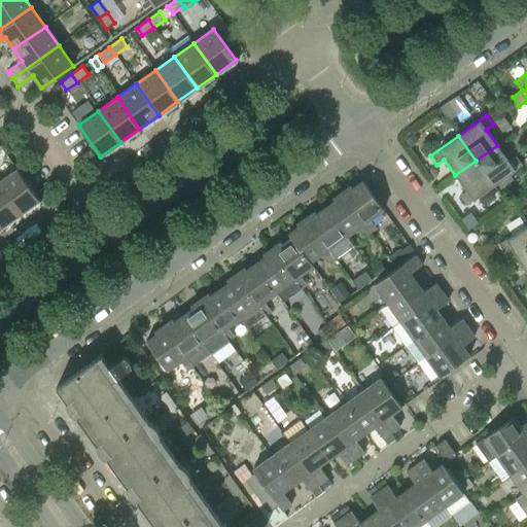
[(494,185),(522,166),(516,156),(508,162),(497,145),(476,161),(494,185)]
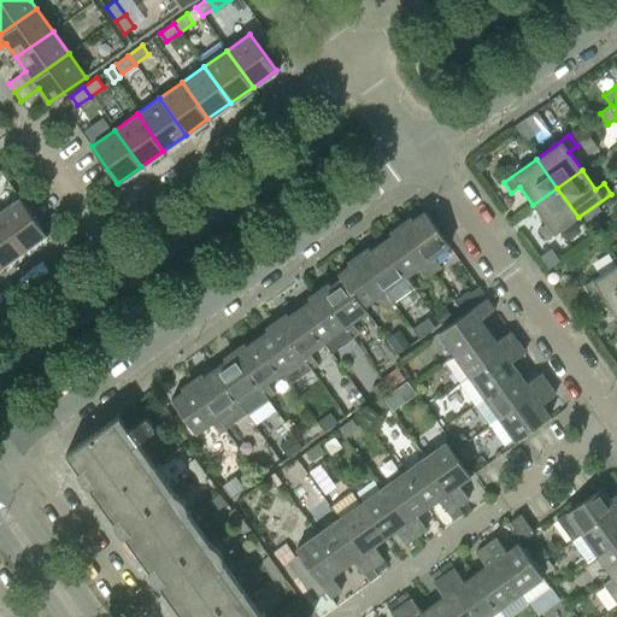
[(579,217),(557,188),(533,205),(546,224),(538,229),(546,240),(579,217)]
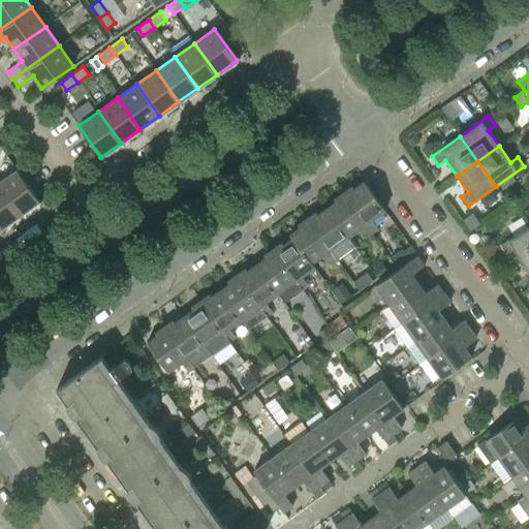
[(39,201),(17,169),(0,181),(0,188),(19,215),(39,201)]
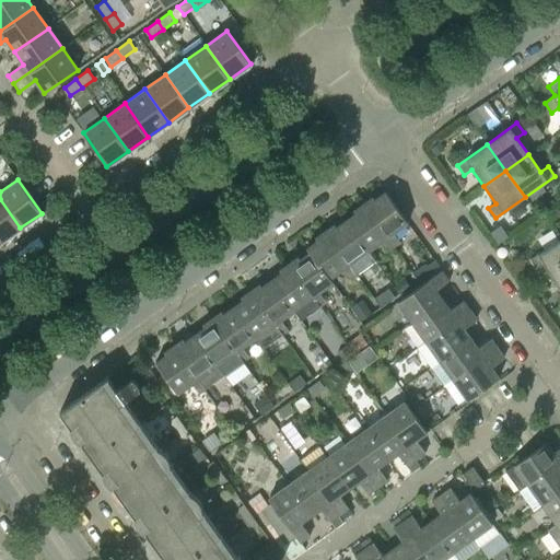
[(364,202),(363,203),(364,206),(394,247),(400,243),(393,233),(407,223),(385,191),(374,199),(372,197),(364,202)]
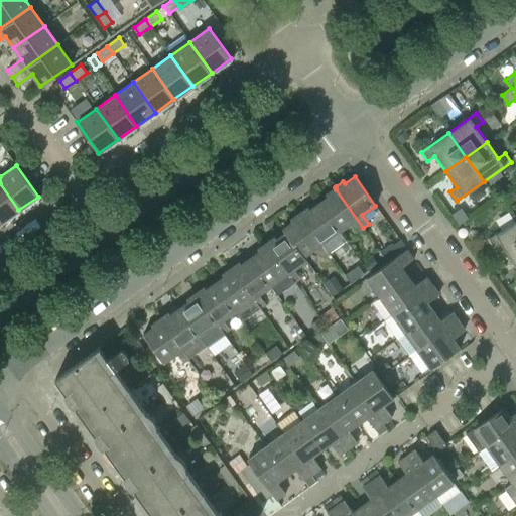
[(0,223),(18,210),(0,183),(0,223)]
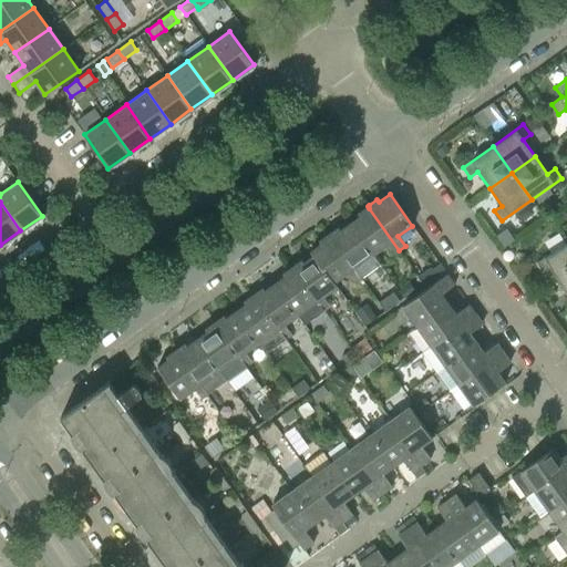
[(360,215),(350,223),(372,254),(385,245),(393,255),(399,250),(369,208),(368,206),(367,207),(358,213),(360,215)]
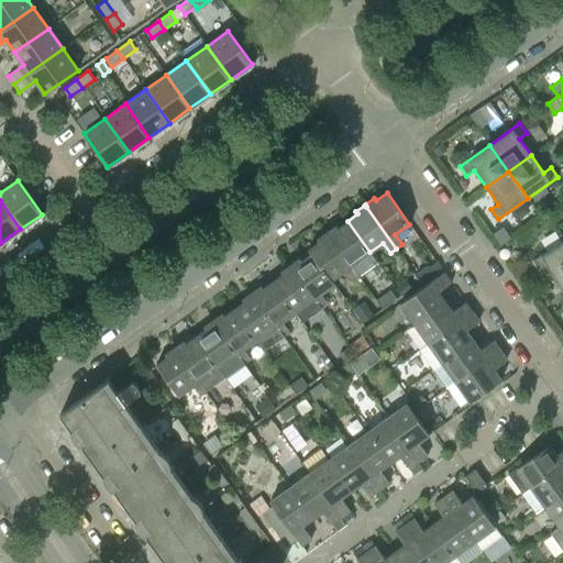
[(328,231),(327,232),(328,234),(357,276),(377,262),(370,252),(348,221),(338,228),(335,225),(328,231)]
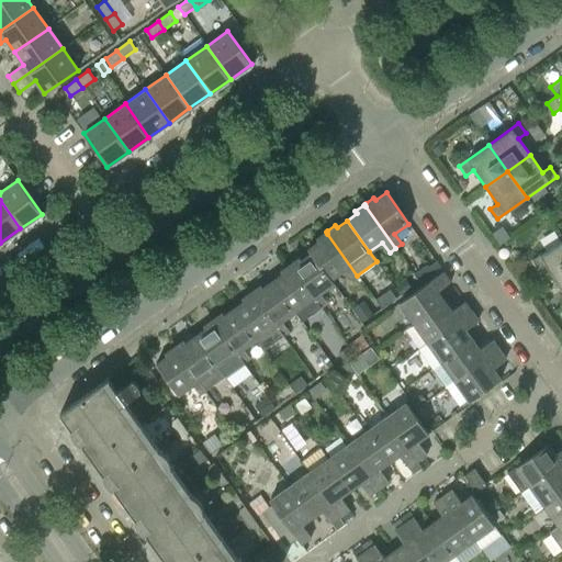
[(318,240),(307,249),(311,253),(330,280),(330,279),(344,270),(350,280),(357,276),(327,234),(326,232),(325,233),(316,238),(318,240)]
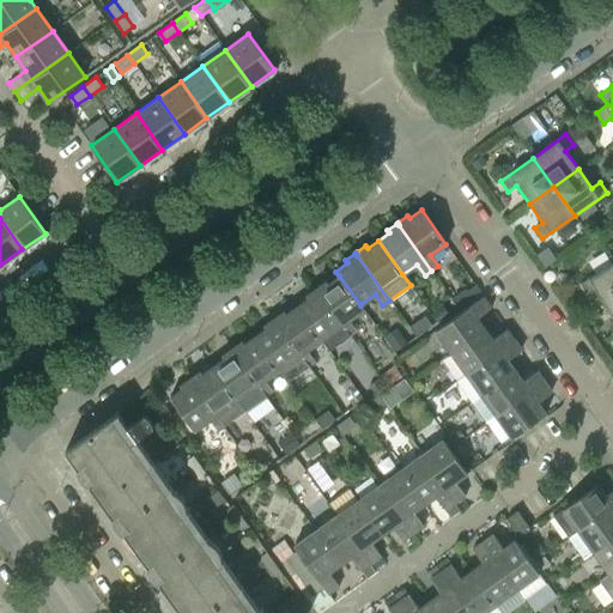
[(612,304),(612,262),(580,284),(587,295),(595,289),(607,309),(612,304)]
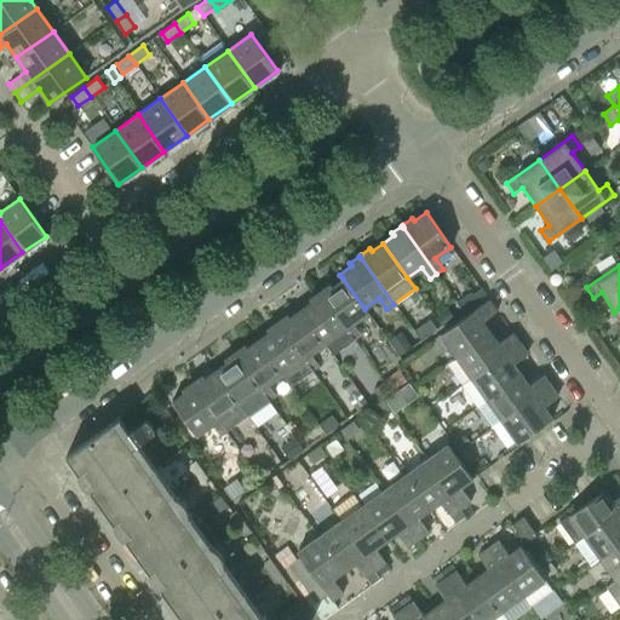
[(321,291),(320,291),(321,294),(354,339),(361,334),(352,323),(368,313),(365,308),(365,309),(343,279),(332,287),(329,283),(321,291)]
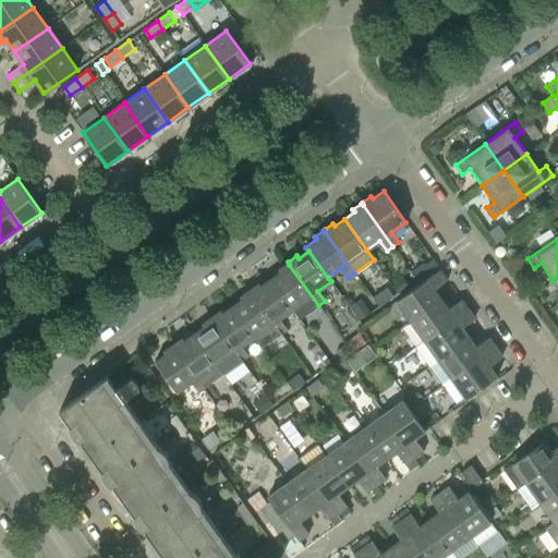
[(423,263),(411,271),(416,279),(437,265),(433,259),(425,265),(423,263)]
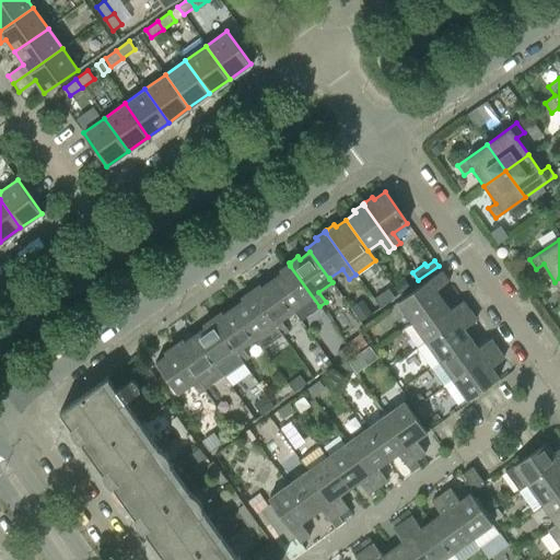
[(281,272),(271,279),(293,311),(301,321),(319,307),(319,306),(290,266),(289,263),(288,264),(279,270),(281,272)]
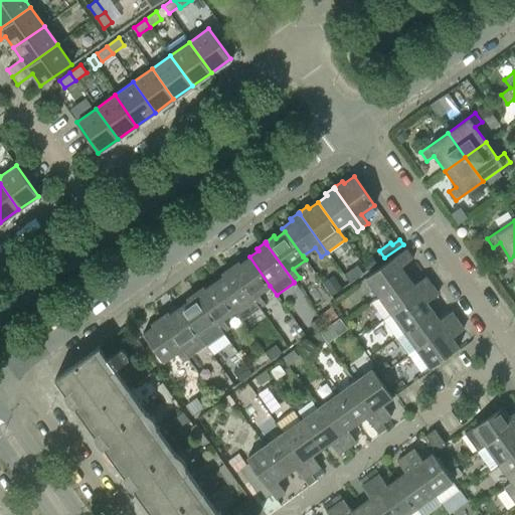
[(405,248),(365,278),(378,296),(407,276),(400,267),(405,264),(412,259),(405,248)]
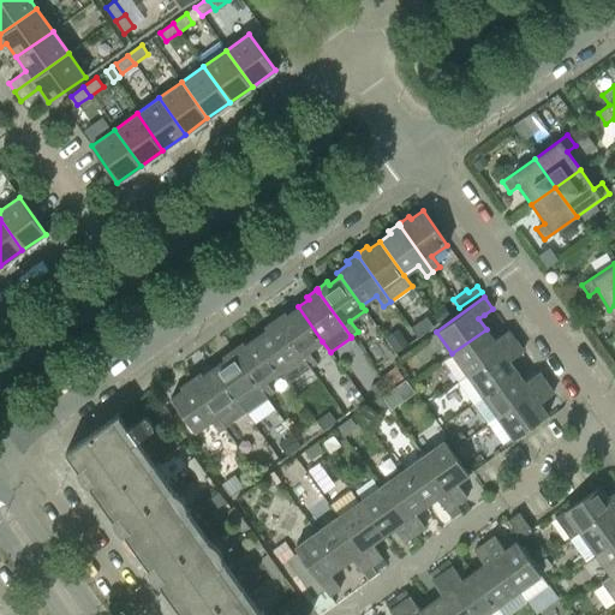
[(276,318),(275,320),(276,322),(309,366),(316,362),(308,351),(322,341),(298,306),(287,315),(285,312),(276,318)]
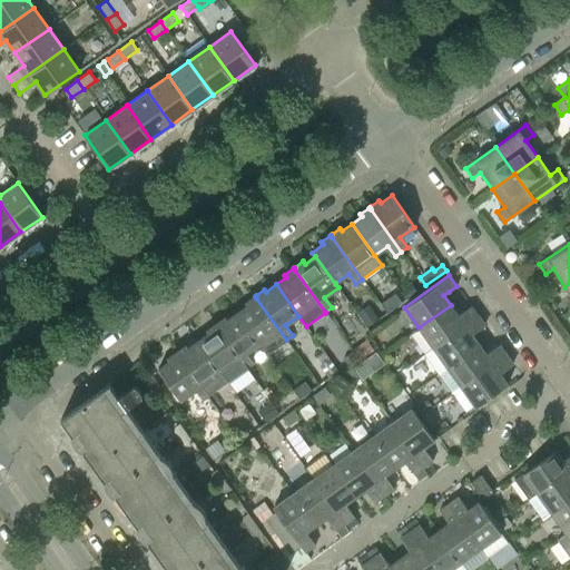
[(386,314),(401,304),(394,294),(380,305),(386,314)]
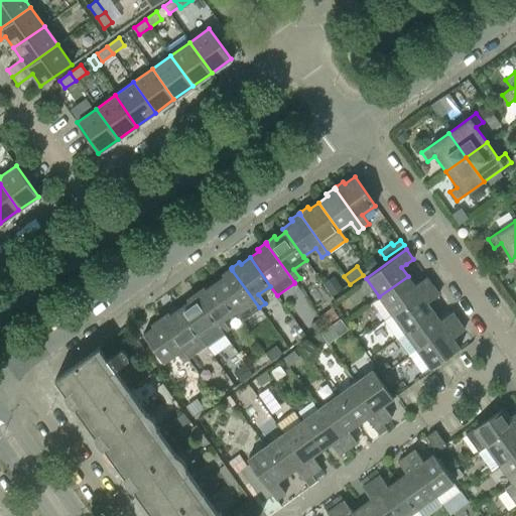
[(224,276),(215,283),(235,311),(242,321),(259,308),(260,308),(259,307),(232,270),(231,268),(230,268),(222,274),(224,276)]
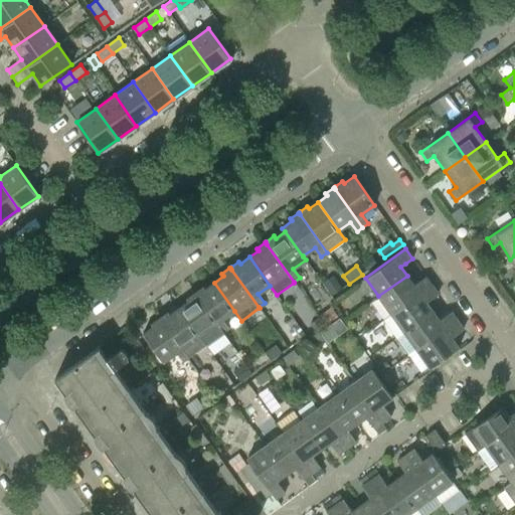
[(407,276),(378,296),(391,314),(432,285),(425,277),(418,282),(413,285),(407,276)]
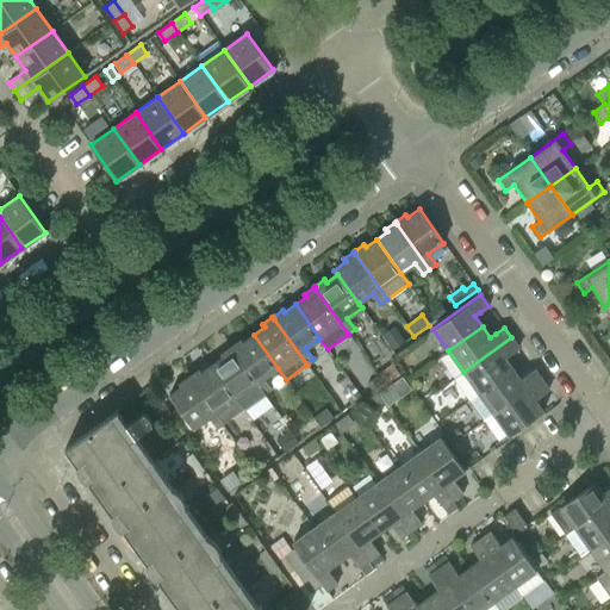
[(231,346),(230,347),(232,349),(265,394),(272,390),(263,378),(278,368),(254,335),(253,335),(243,342),(241,340),(231,346)]
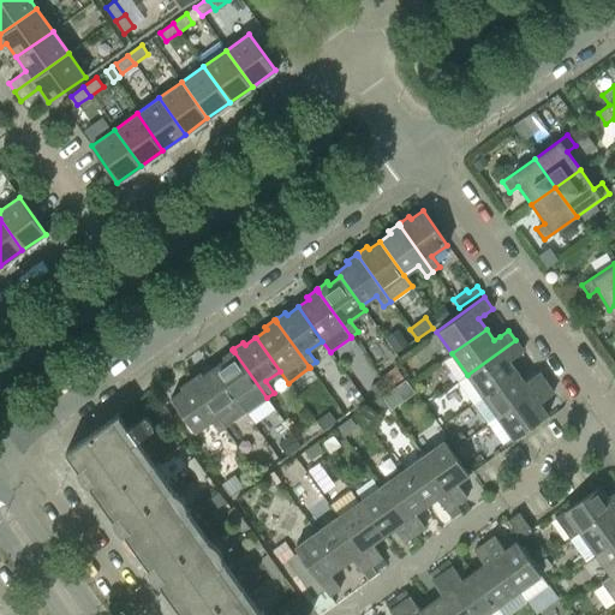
[(467,375),(458,382),(472,404),(517,371),(508,360),(514,357),(523,351),(515,340),(467,375)]
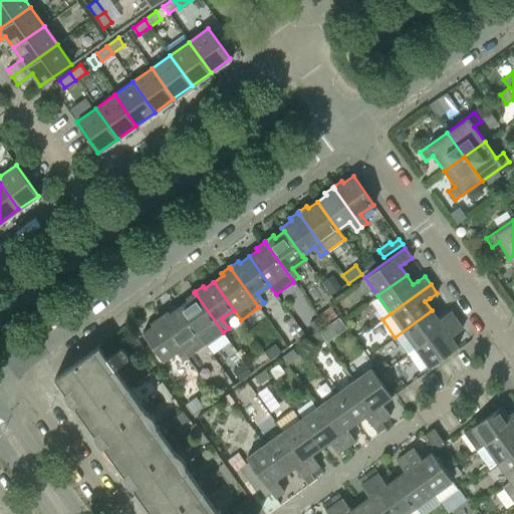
[(188,300),(179,307),(205,344),(223,332),(196,294),(194,292),(186,298),(188,300)]
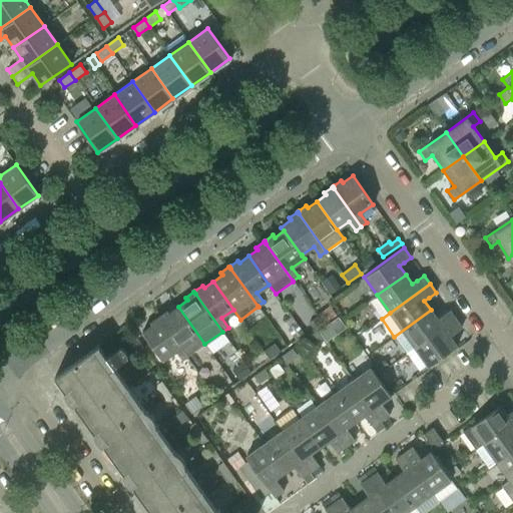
[(159,316),(158,317),(160,319),(187,357),(204,344),(178,307),(177,307),(168,313),(167,311),(159,316)]
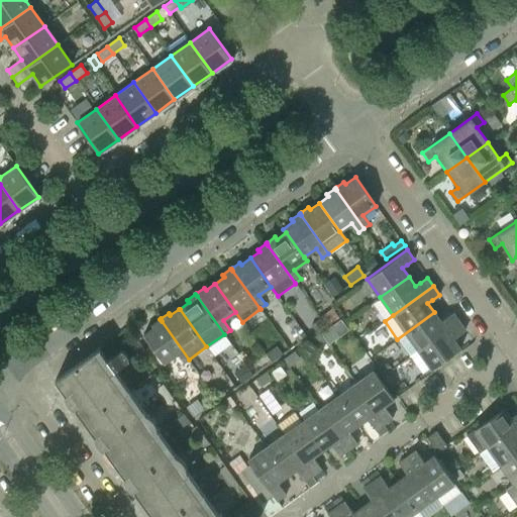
[(434,312),(397,339),(410,356),(418,350),(458,321),(452,313),(445,318),(440,321),(434,312)]
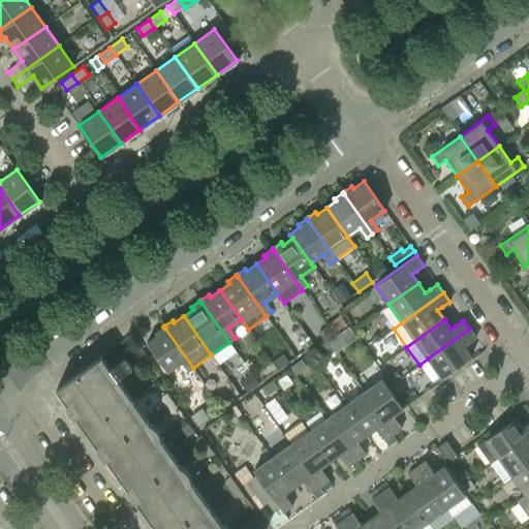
[(157,335),(147,342),(167,372),(181,363),(187,372),(193,368),(165,329),(163,327),(162,327),(155,333),(157,335)]
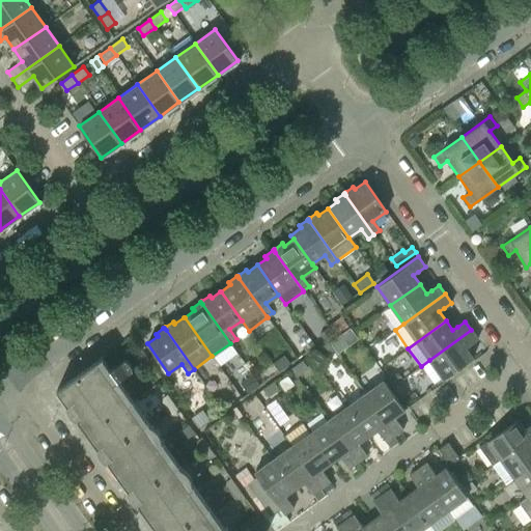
[(471,330),(429,360),(443,379),(473,358),(466,347),(470,344),(477,339),(471,330)]
